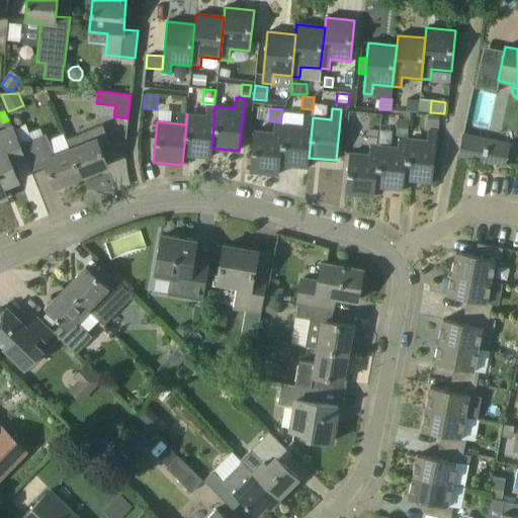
[(214,117),(213,117),(187,114),(183,155),(210,158),(211,148),(214,117)]
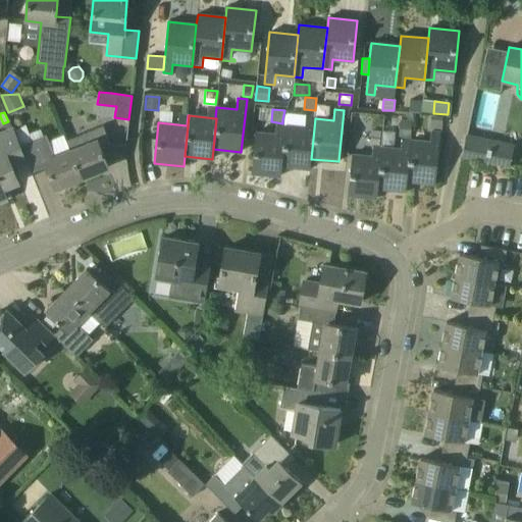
[(442,129),(442,127),(444,116),(431,115),(430,128),(442,129)]
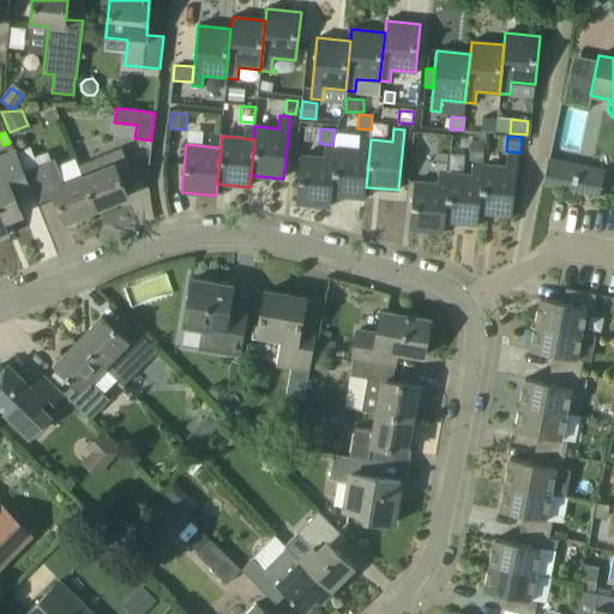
[(365,199),(366,187),(371,139),(359,138),(357,149),(336,148),(331,196),(365,199)]
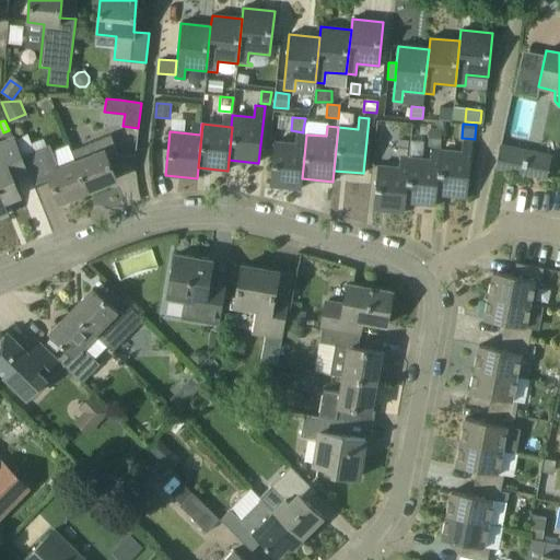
[(436,128),(435,128),(430,128),(429,146),(441,148),(442,129),(436,128)]
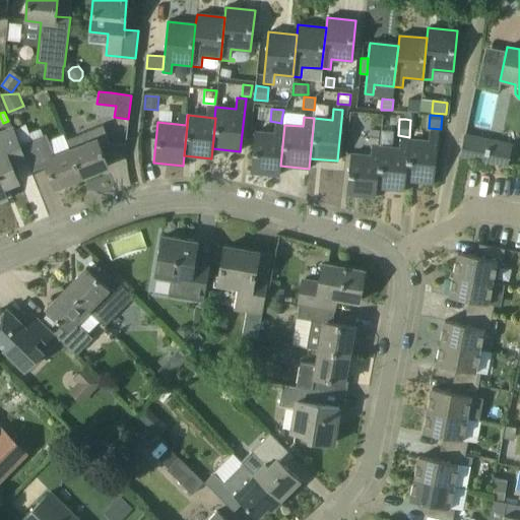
[(280,166),(284,125),(276,124),(275,133),(255,131),(250,173),(279,176),(280,166)]
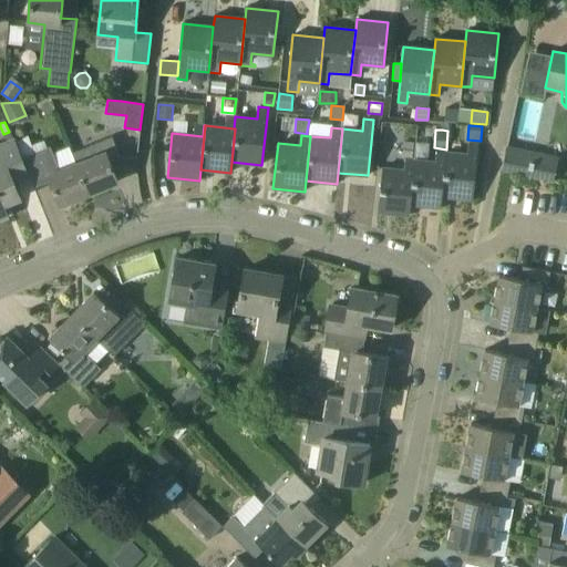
[(89,194),(75,161),(59,167),(50,146),(34,152),(28,136),(16,141),(14,137),(13,137),(22,157),(31,181),(34,187),(50,181),(60,205),(89,194)]
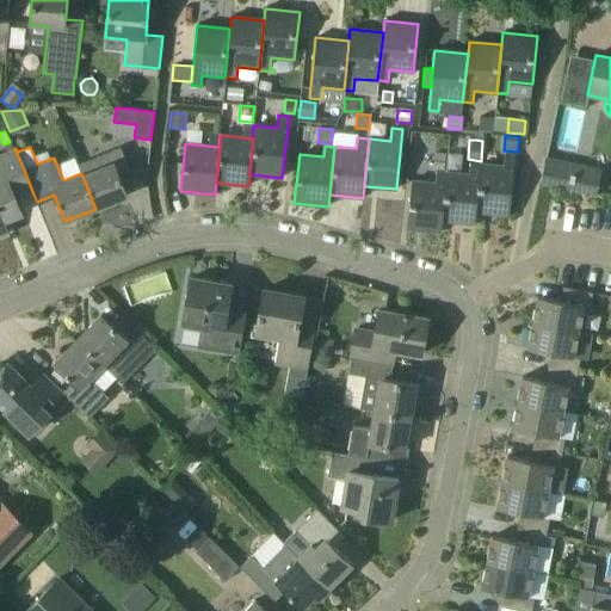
[(17,201),(34,195),(24,170),(14,148),(0,154),(0,236),(8,234),(2,221),(23,214),(17,201)]
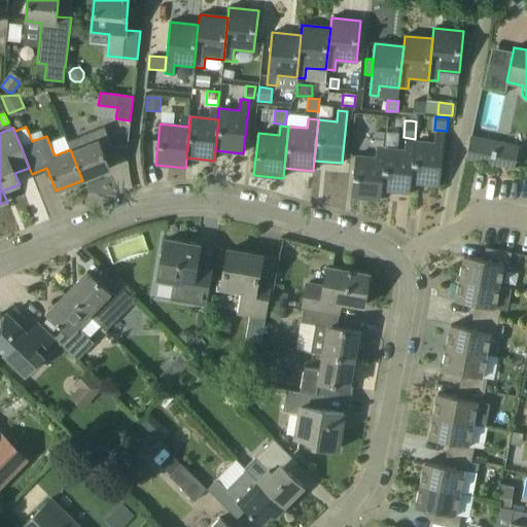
[(112,147),(104,128),(68,142),(71,149),(70,149),(82,180),(109,169),(102,150),(112,147)]
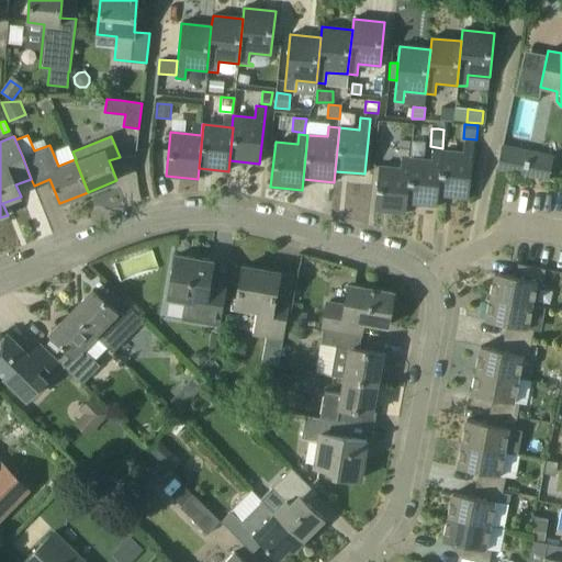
[(409,142),(400,141),(397,155),(408,156),(409,142)]
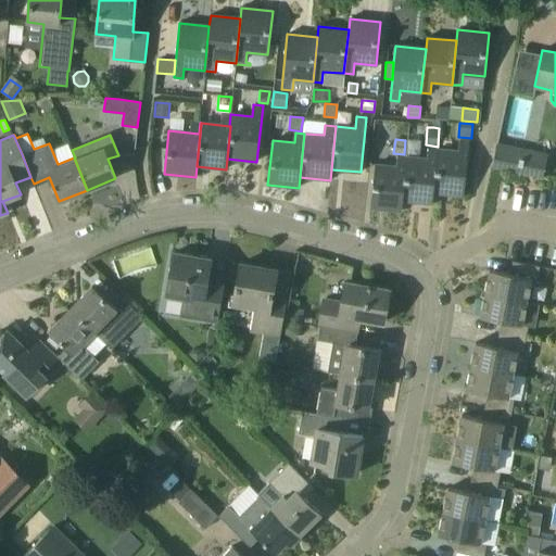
[(419,156),(420,141),(407,140),(406,155),(419,156)]
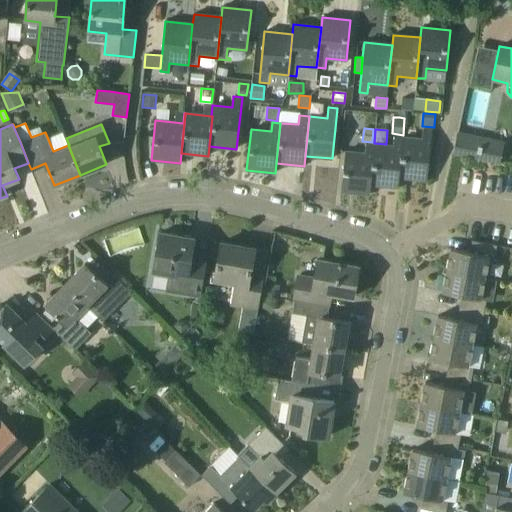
[(427,180),(432,130),(422,129),(421,139),(402,137),(401,146),(402,146),(399,177),(427,180)]
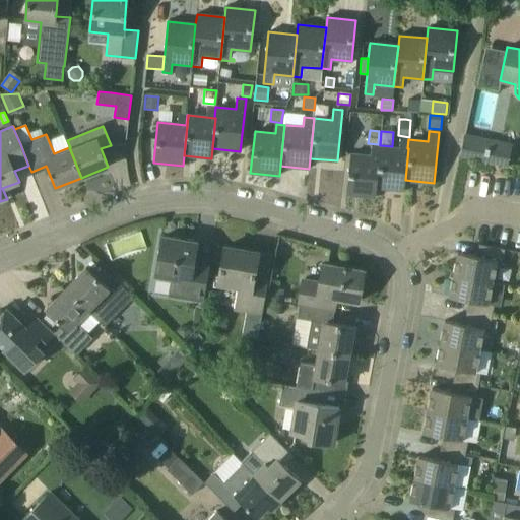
[(463,135),(458,155),(482,160),(486,140),(463,135)]
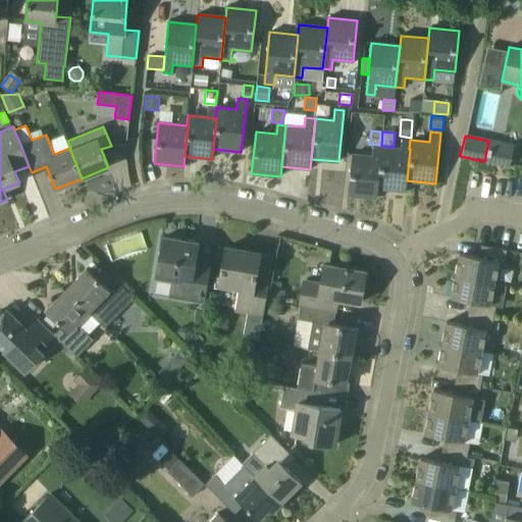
[(410,149),(409,149),(381,146),(380,157),(381,157),(378,189),(406,191),(407,180),(410,149)]
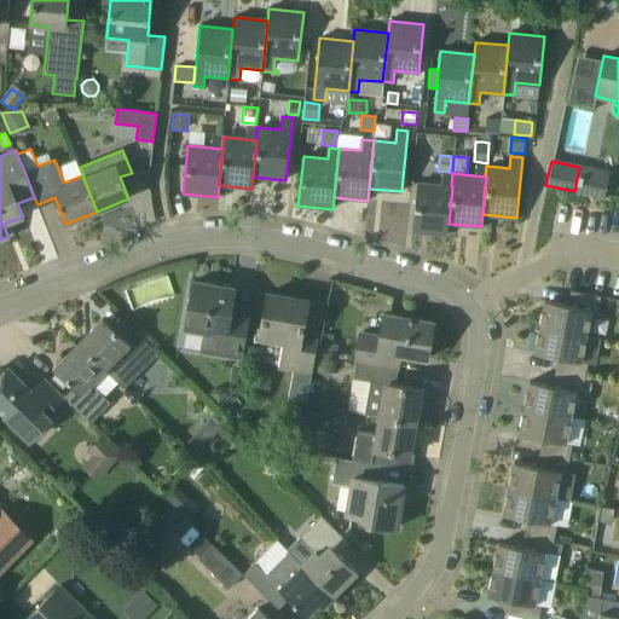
[(452,186),(451,186),(417,183),(412,231),(447,235),(449,224),(452,186)]
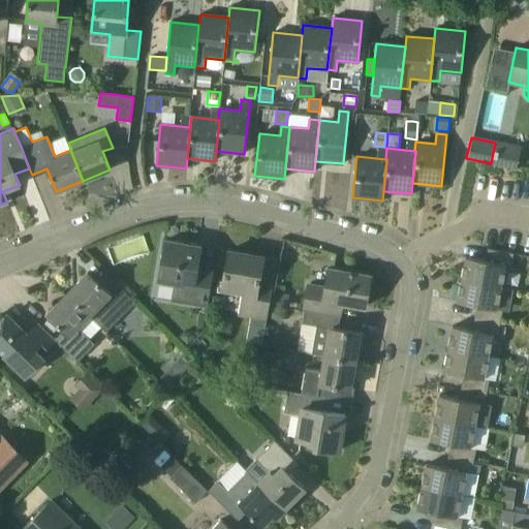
[(197,263),(199,246),(165,240),(158,282),(174,284),(170,302),(206,308),(213,266),(197,263)]
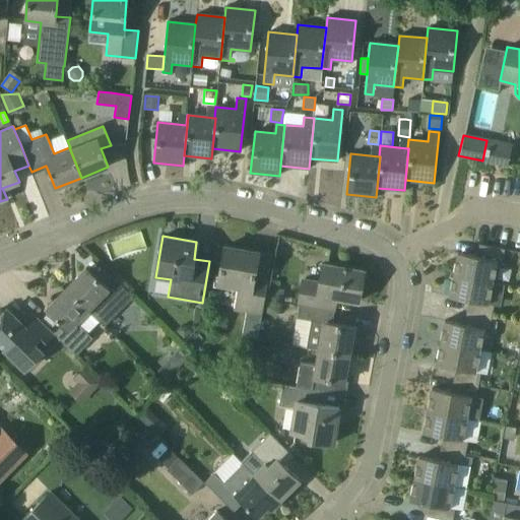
[(453,274),(493,282),(496,267),(497,260),(502,261),(505,249),(479,245),(476,256),(457,253),(453,274)]
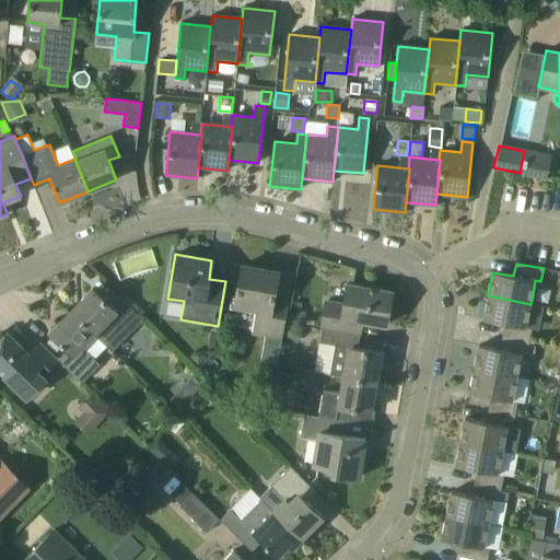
[(271,302),(277,273),(263,271),(263,269),(242,266),(234,307),(256,312),(252,334),(266,337),(261,362),(278,364),(289,305),(271,302)]
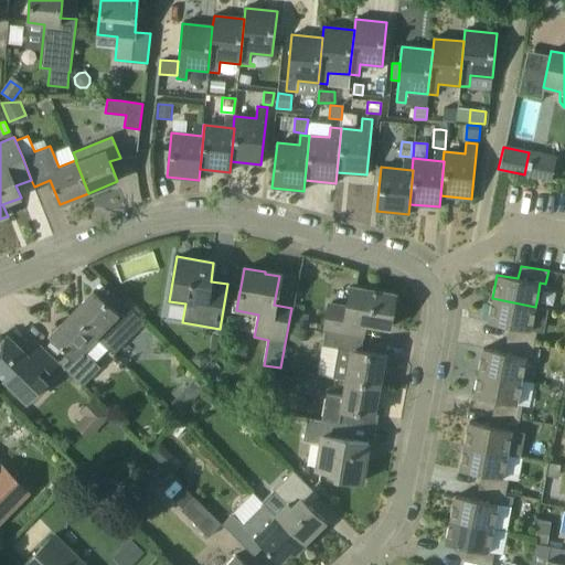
[(365,324),(368,324),(388,329),(395,295),(351,287),(348,305),(329,301),(323,330),(326,330),(324,332),(363,339),(365,324)]
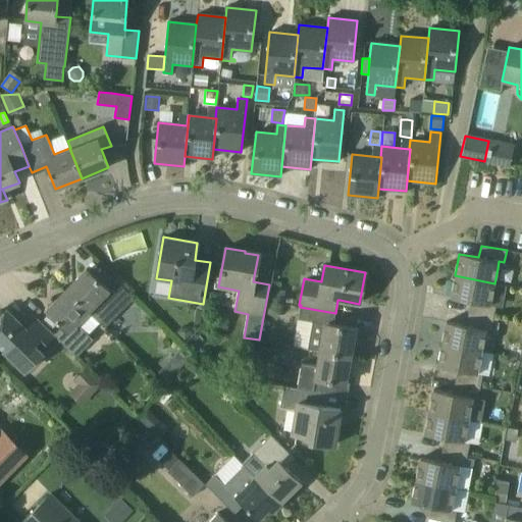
[(103,284),(101,283),(87,269),(66,291),(89,313),(90,312),(100,322),(112,310),(117,315),(134,298),(111,276),(103,284)]
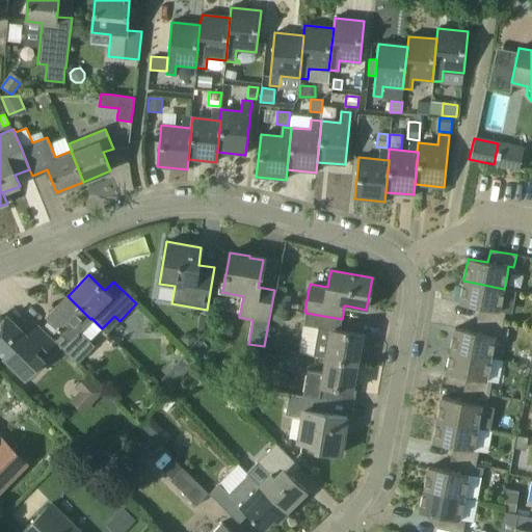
[(504,289),(463,281),(459,303),(479,308),(477,320),(502,324),(505,312),(500,311),(502,306),(508,307),(511,291),(504,289)]
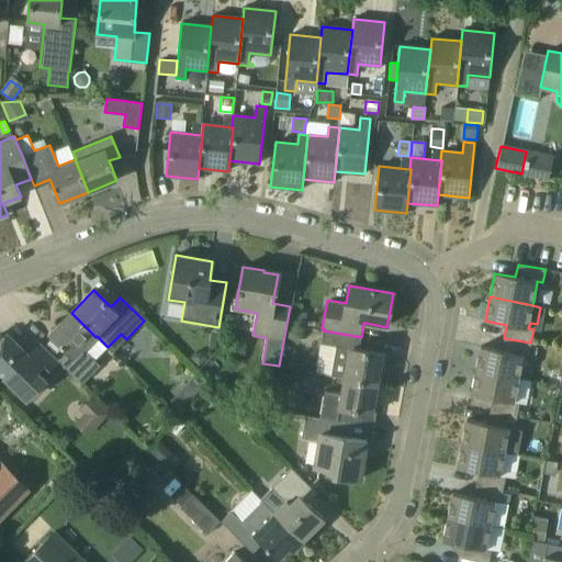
[(308,314),(291,311),(290,318),(307,322),(308,314)]
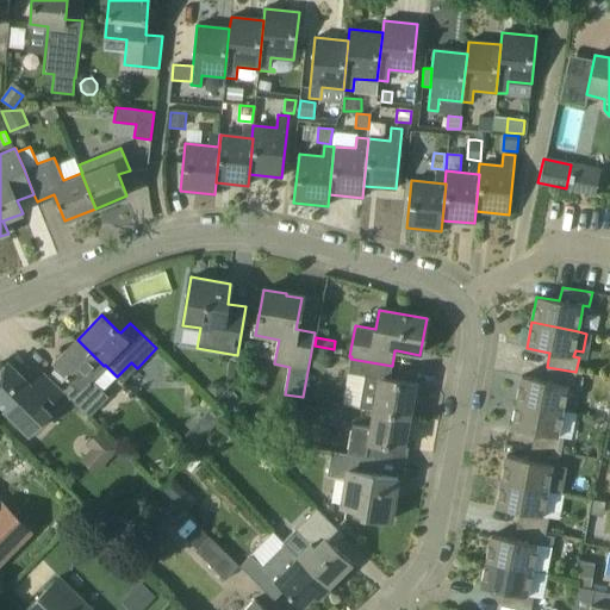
[(91,379),(104,366),(78,340),(54,362),(74,383),(64,392),(89,416),(109,397),(91,379)]
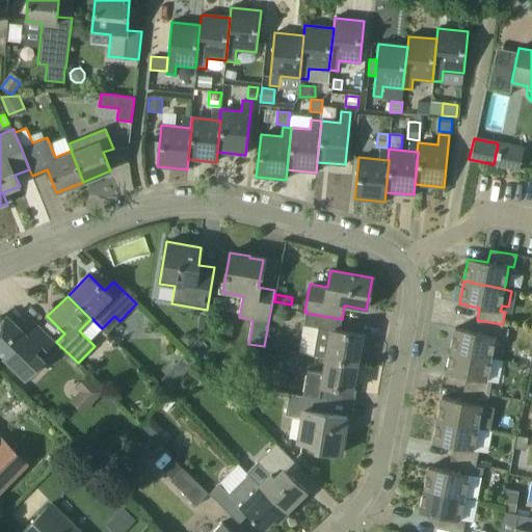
[(277,308),(271,318),(282,324),(288,315),(277,308)]
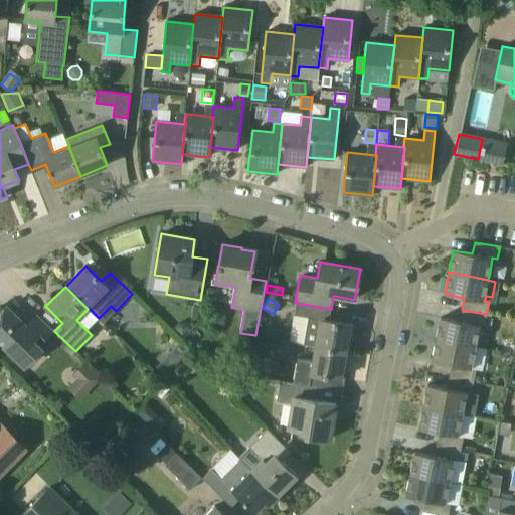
[(329,320),(331,309),(296,303),(294,315),(289,342),(303,344),(314,347),(314,346),(345,352),(350,324),(329,320)]
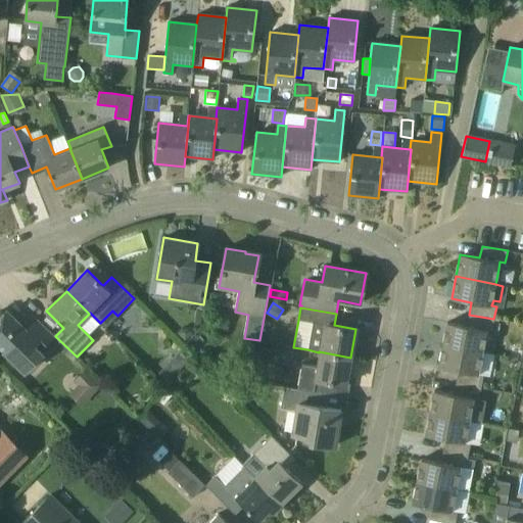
[(54,336),(52,334),(38,320),(27,331),(6,311),(0,317),(0,347),(27,374),(45,354),(40,350),(54,336)]
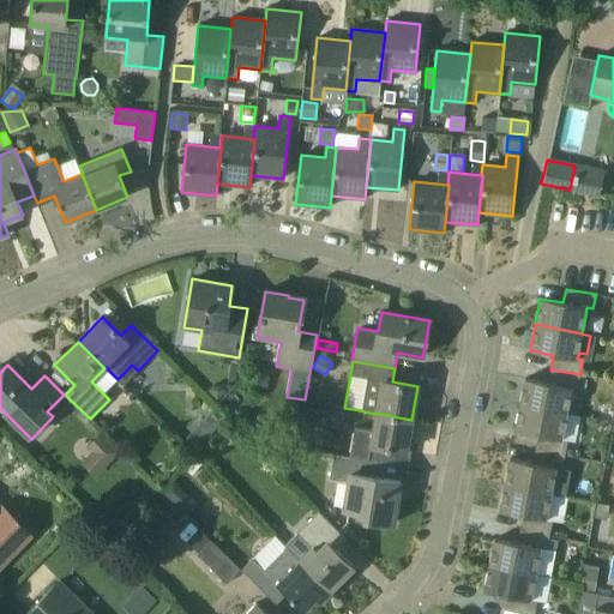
[(577,389),(579,374),(551,369),(548,383),(525,378),(519,404),(566,414),(572,387),(577,389)]
